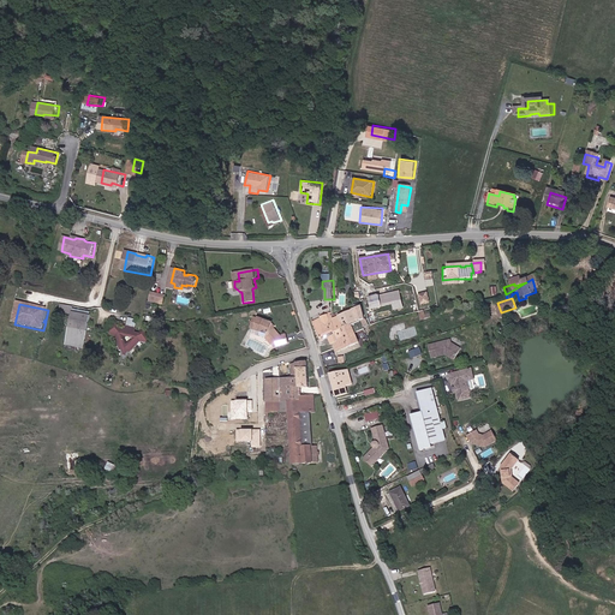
[(65,304),(64,304),(61,317),(75,321),(69,345),(85,348),(94,314),(75,310),(76,306),(65,304)]
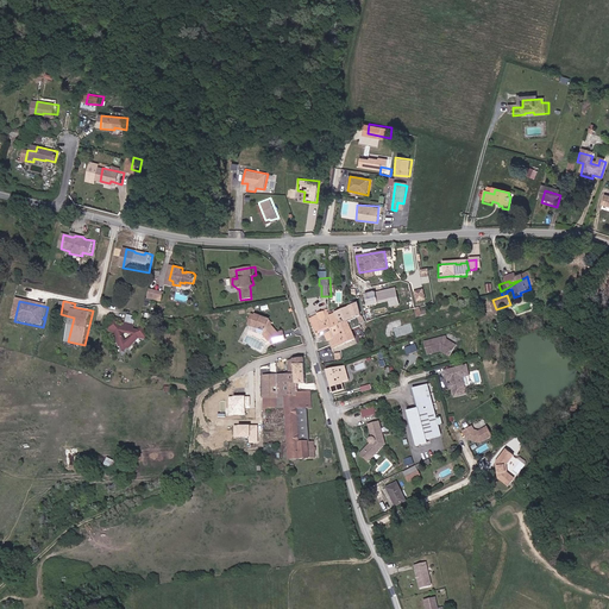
[(359,319),(363,318),(358,303),(347,308),(349,309),(338,313),(340,316),(331,320),(336,336),(344,332),(341,325),(359,319)]
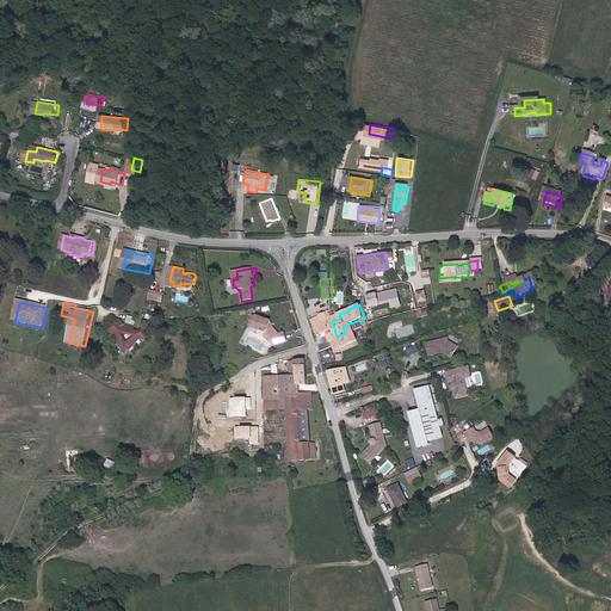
[(430,316),(429,309),(419,310),(421,319),(430,316)]
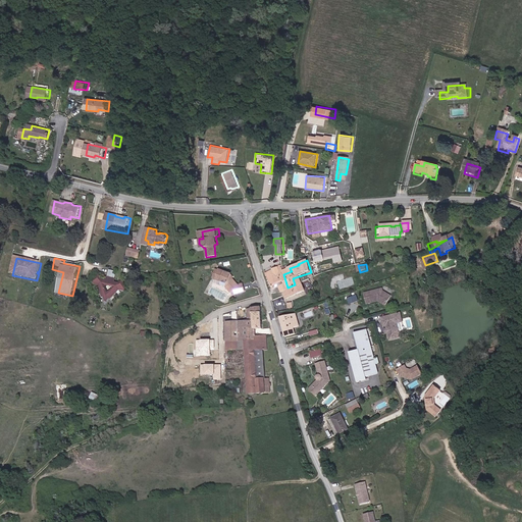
[(231,277),(232,274),(222,270),(221,271),(219,269),(217,273),(218,274),(217,276),(220,277),(219,278),(226,281),(226,284),(227,288),(229,289),(228,291),(236,294),(245,292),(243,284),(238,285),(231,277)]
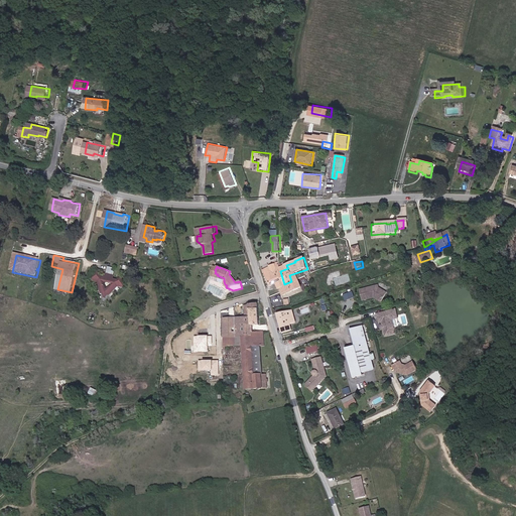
[(280,286),(284,284),(280,271),(280,268),(279,266),(271,267),(271,266),(261,270),(266,281),(267,285),(276,282),(277,287),(280,286)]
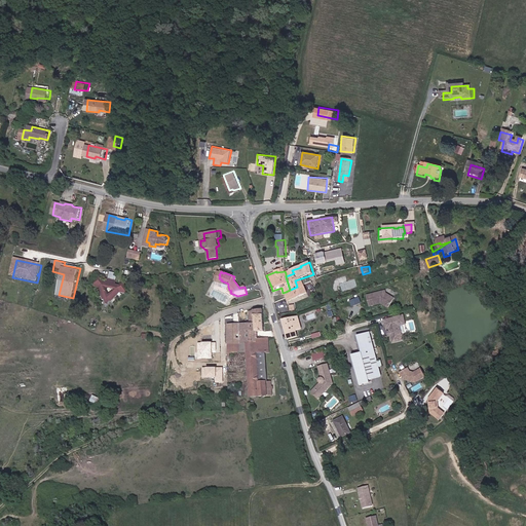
[(307,294),(304,286),(313,282),(311,277),(310,275),(295,280),(297,287),(290,290),(286,292),(289,301),(307,294)]
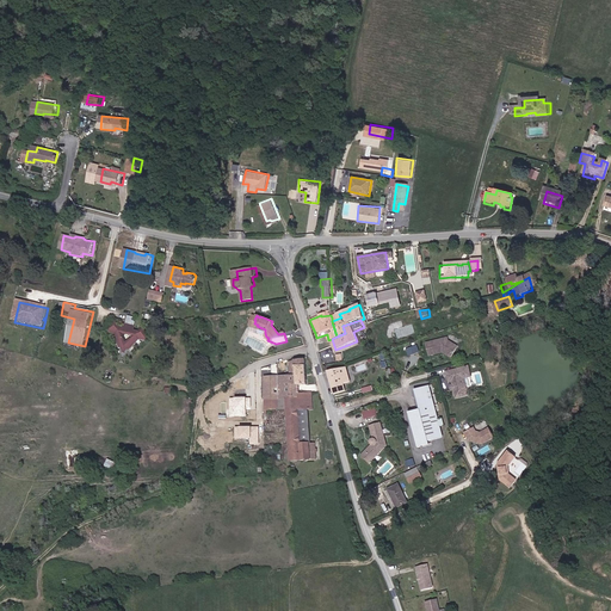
[(111,327),(118,328),(124,350),(130,350),(142,334),(150,335),(149,327),(146,329),(139,328),(135,326),(129,323),(128,323),(125,326),(119,325),(117,321),(111,327)]
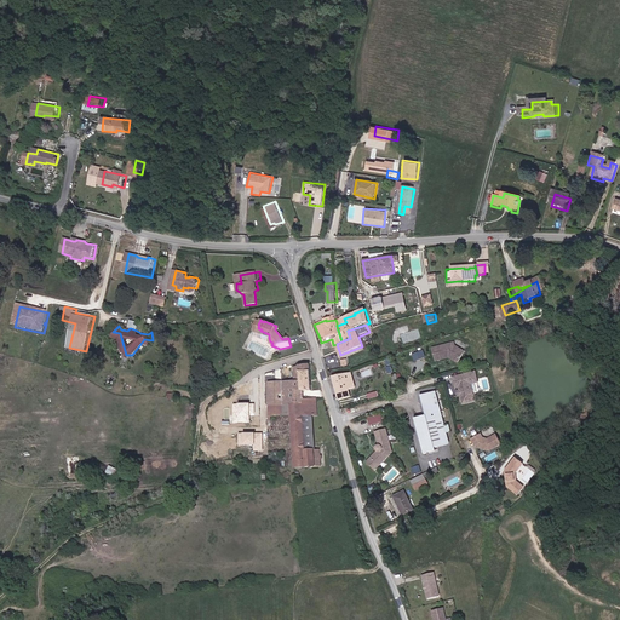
[(375,339),(382,337),(378,328),(372,331),(375,339)]
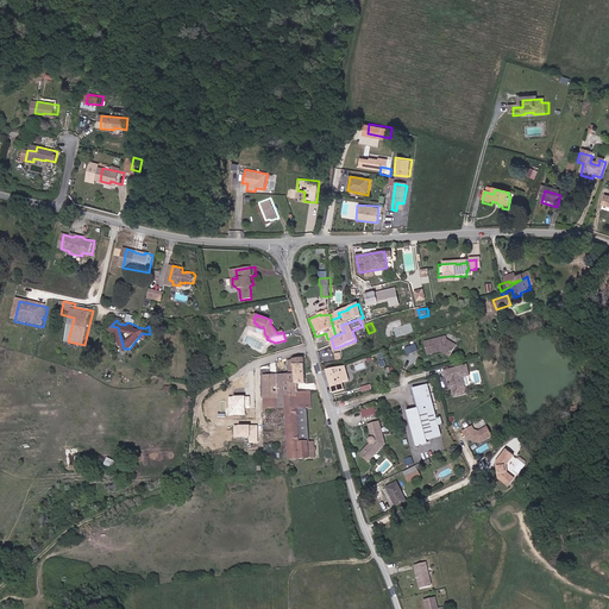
[(400,336),(414,332),(413,325),(399,328),(400,336)]
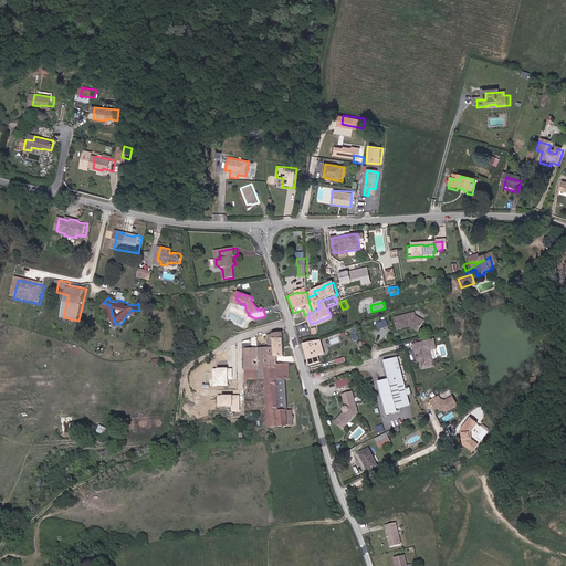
[(415,313),(396,317),(399,329),(410,326),(418,331),(425,321),(415,315),(415,313)]
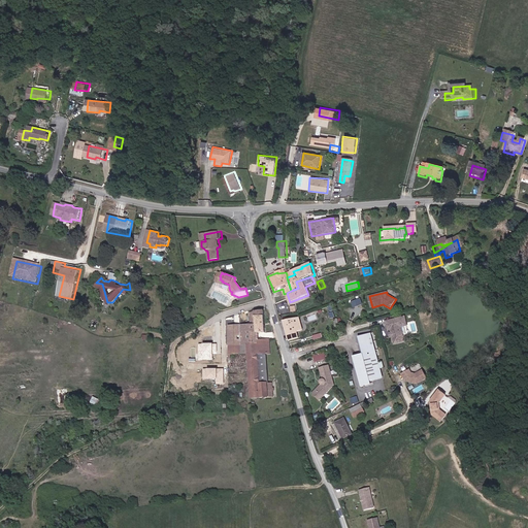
[(354,307),(363,303),(361,297),(352,301),(354,307)]
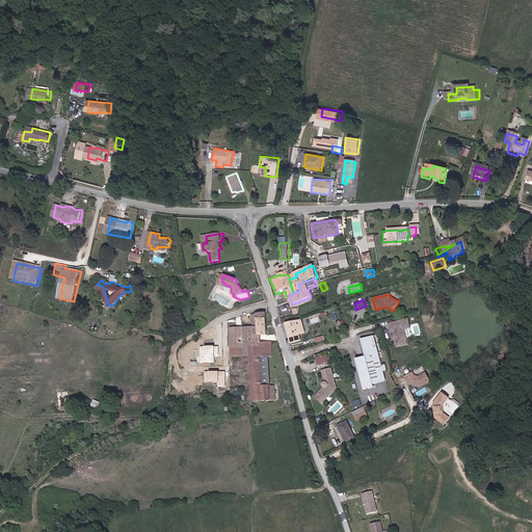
[(260,344),(260,342),(259,338),(267,336),(267,312),(256,314),(251,315),(253,327),(229,329),(229,331),(229,345),(229,347),(260,344)]
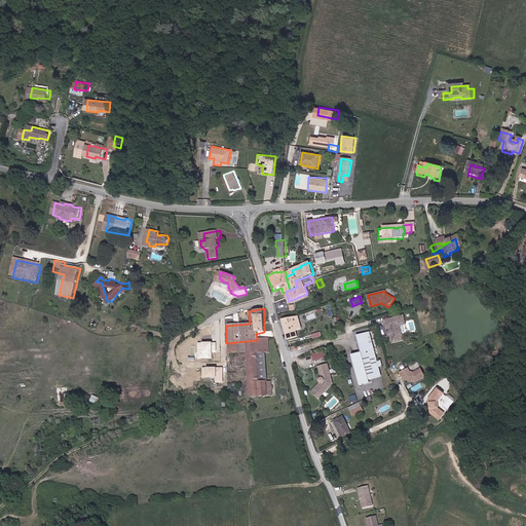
[(403,314),(400,315),(402,324),(399,325),(403,336),(405,336),(408,332),(403,314)]
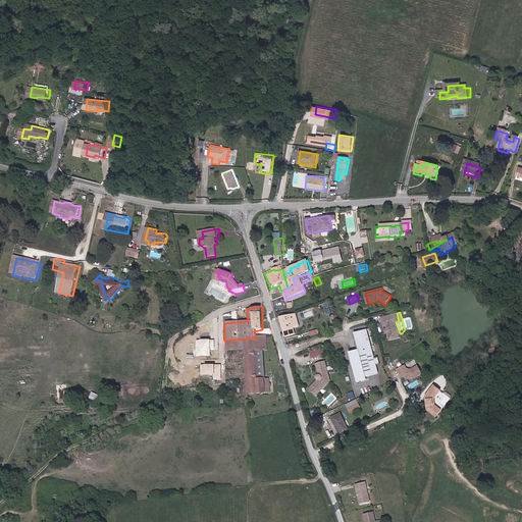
[(397,313),(381,318),(383,326),(385,325),(386,329),(387,332),(389,340),(400,337),(400,333),(396,322),(399,321),(397,313)]
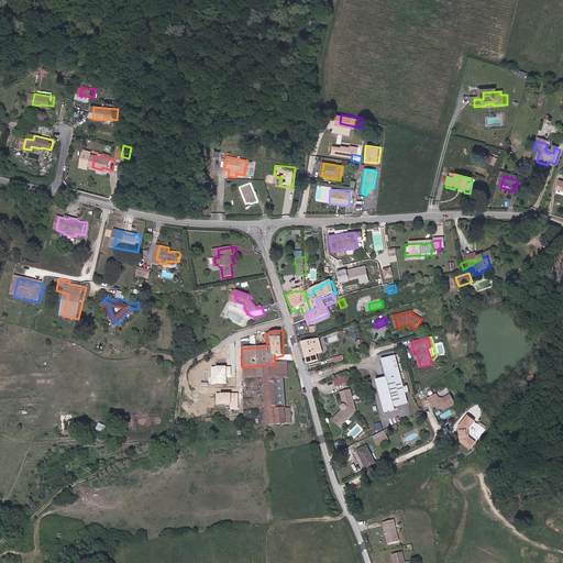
[(315,355),(321,353),(320,349),(324,348),(322,342),(319,343),(318,339),(302,342),(300,342),(306,365),(318,362),(315,355)]
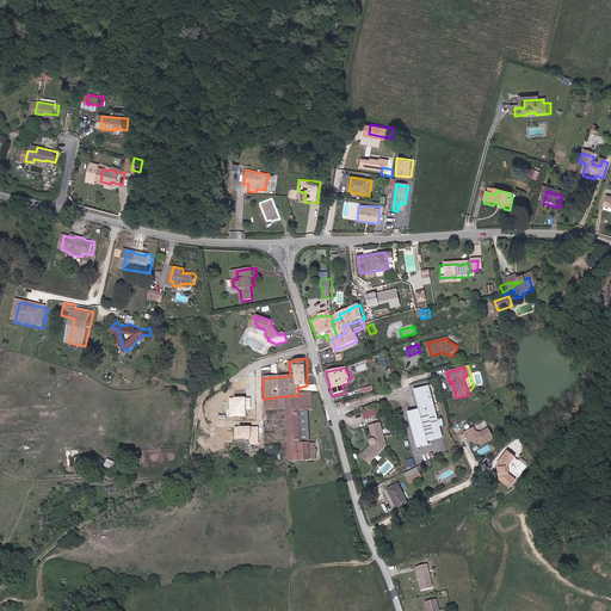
[(240,386),(263,381),(263,378),(261,369),(241,374),(242,381),(240,381),(240,386)]
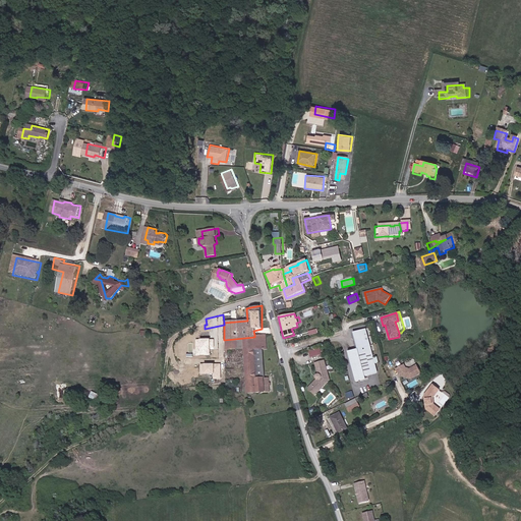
[(364,329),(352,333),(357,350),(348,352),(357,382),(366,379),(365,375),(378,371),(375,364),(380,362),(378,356),(373,358),(364,329)]
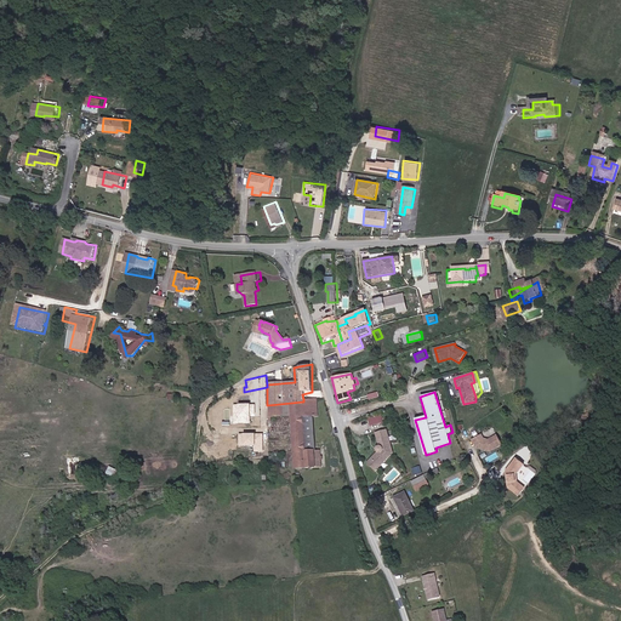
[(275,420),(275,419),(275,409),(295,408),(295,416),(298,469),(326,467),(324,446),(309,448),(307,420),(322,419),(320,398),(303,399),(303,402),(267,405),(268,420),(275,420)]
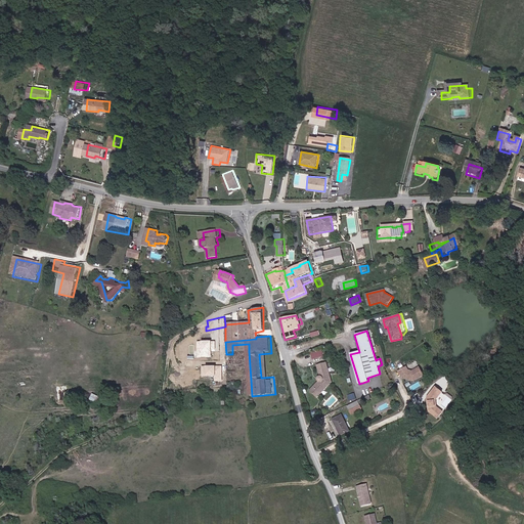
[(216,351),(217,342),(198,341),(197,349),(216,351)]
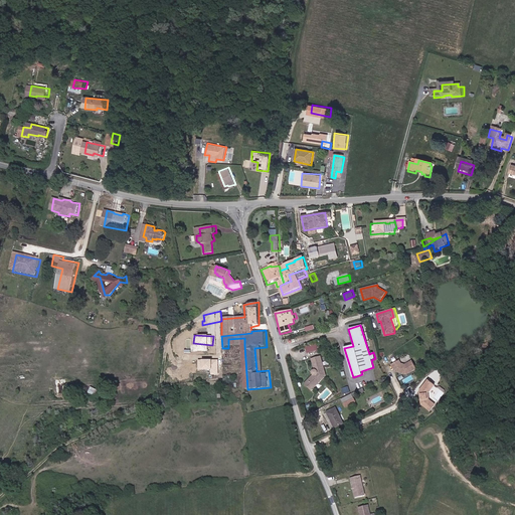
[(228,347),(244,345),(244,338),(228,339),(228,347)]
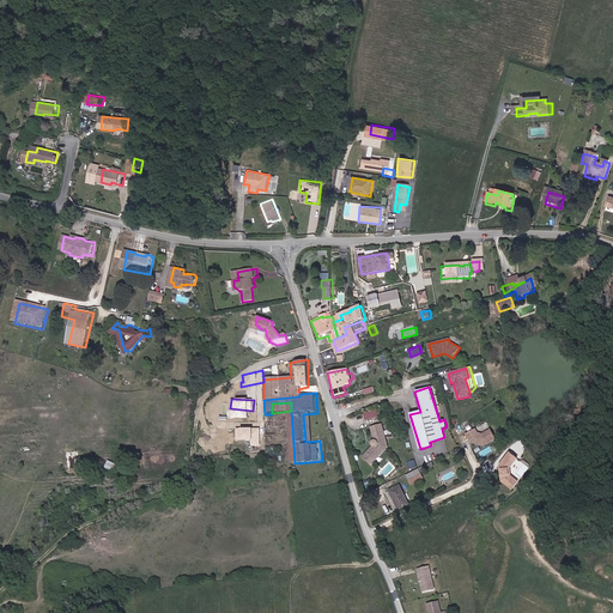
[(372,466),(389,447),(382,424),(370,426),(374,441),(371,442),(374,445),(363,457),(372,466)]
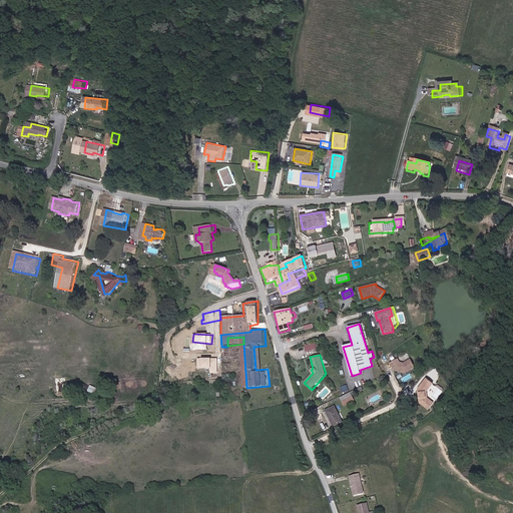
[(211,372),(219,372),(219,359),(197,359),(197,366),(211,366),(211,372)]
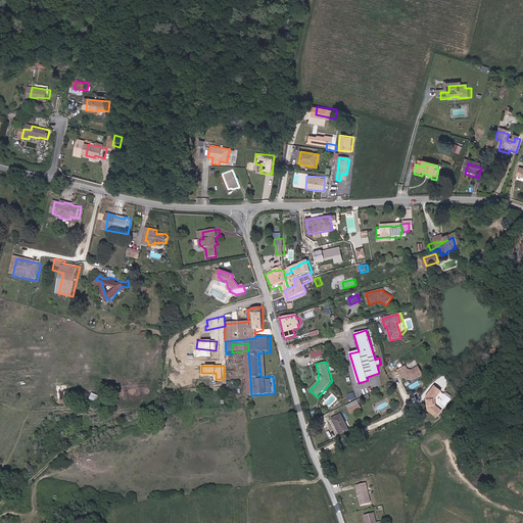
[(413,381),(423,374),(418,367),(413,370),(413,371),(412,372),(406,371),(406,370),(407,369),(405,366),(396,371),(400,377),(401,376),(402,378),(413,381)]
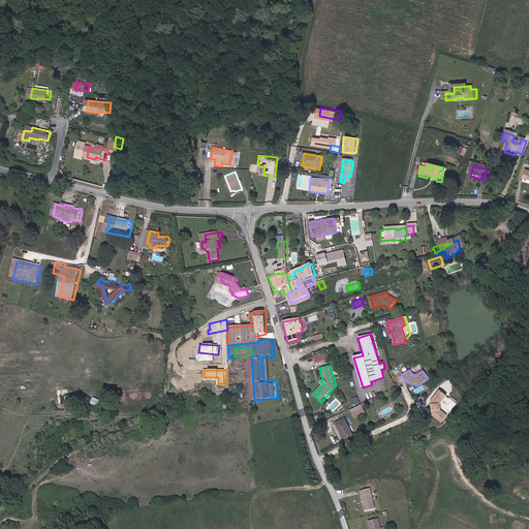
[(415,390),(417,394),(426,390),(424,385),(415,390)]
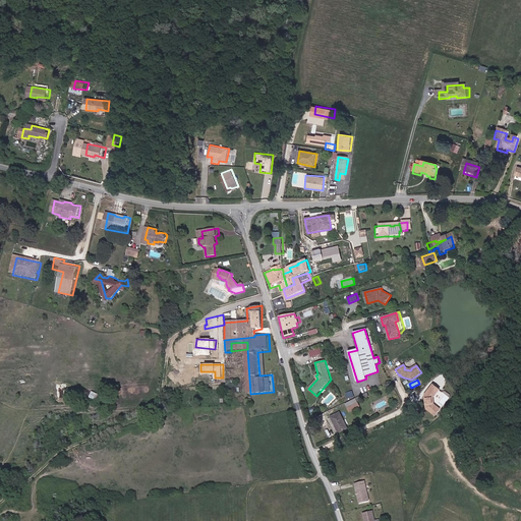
[(425,411),(435,418),(441,411),(433,405),(432,405),(432,399),(433,399),(441,391),(433,386),(425,396),(425,400),(426,401),(426,406),(425,407),(425,411)]
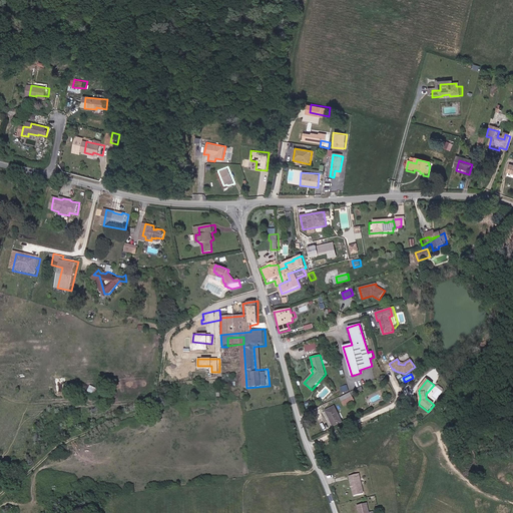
[(352,393),(354,396),(365,390),(363,387),(352,393)]
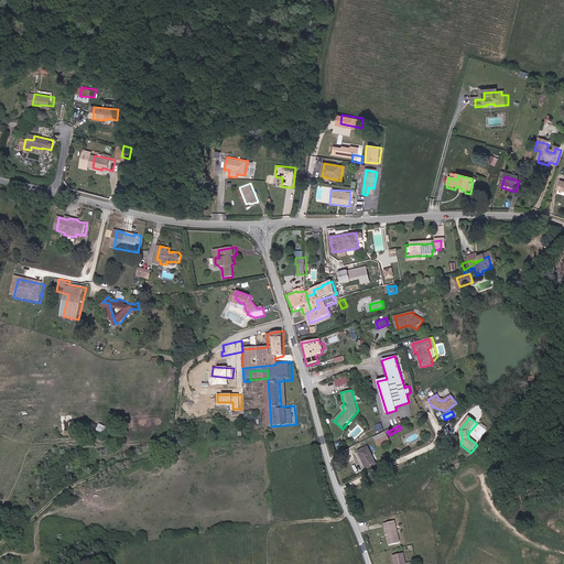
[(379,444),(390,438),(389,435),(387,432),(376,437),(379,444)]
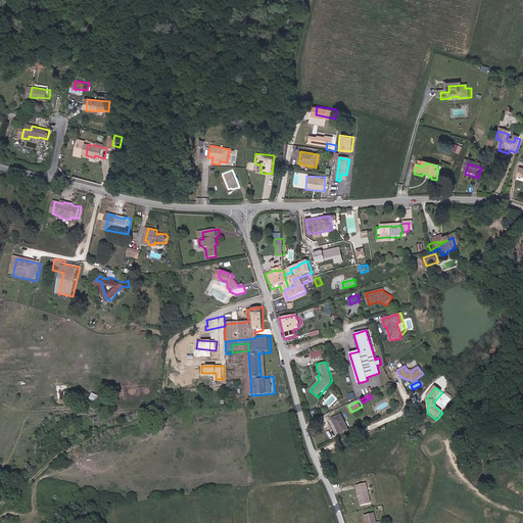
[(338,436),(348,431),(340,415),(330,420),(338,436)]
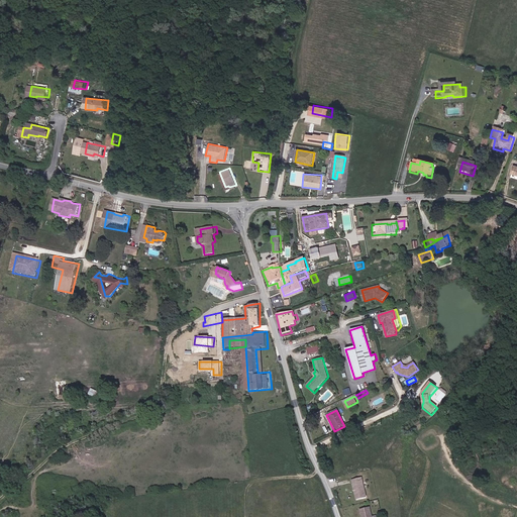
[(363,477),(351,479),(355,499),(367,497),(363,477)]
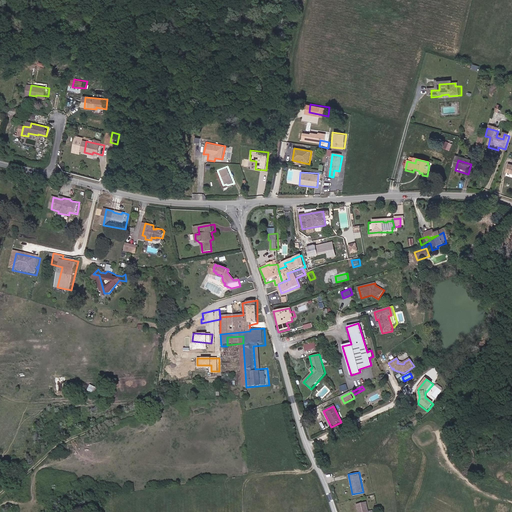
[(371,511),(369,502),(359,505),(361,511),(371,511)]
